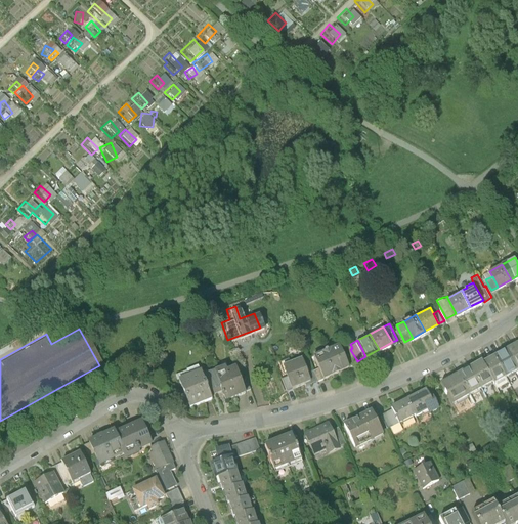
[(517,340),(505,348),(516,367),(517,365),(517,340)]
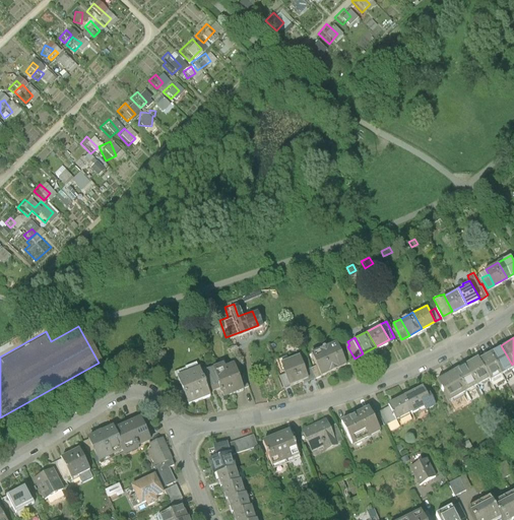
[(317,364),(321,373),(346,361),(341,350),(336,340),(312,352),(317,364)]
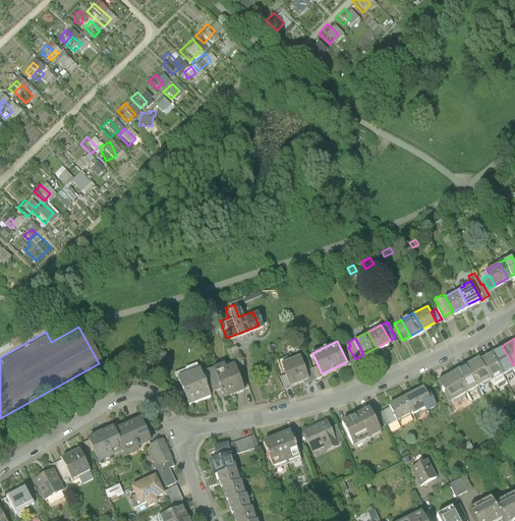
[(502,346),(491,352),(502,371),(513,365),(502,346)]
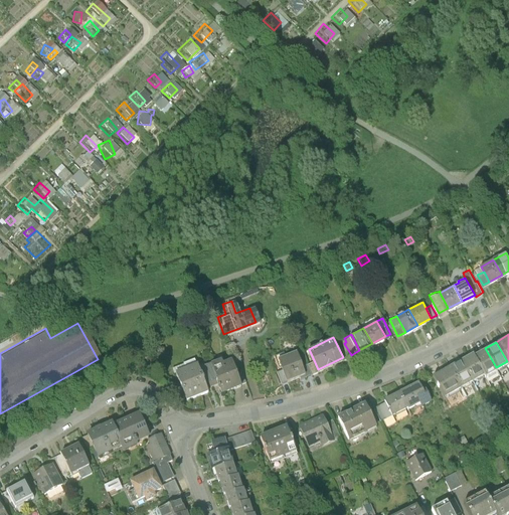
[(345,345),(338,347),(343,357),(350,353),(345,345)]
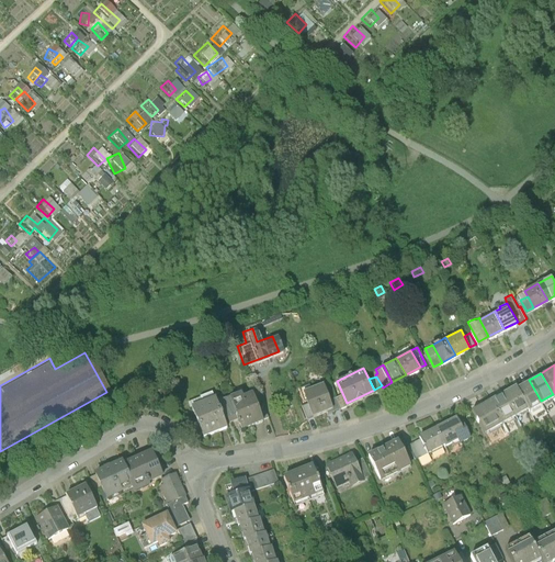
[(314,412),(328,406),(333,404),(330,396),(324,380),(310,385),(309,382),(301,386),(305,396),(307,395),(314,412)]
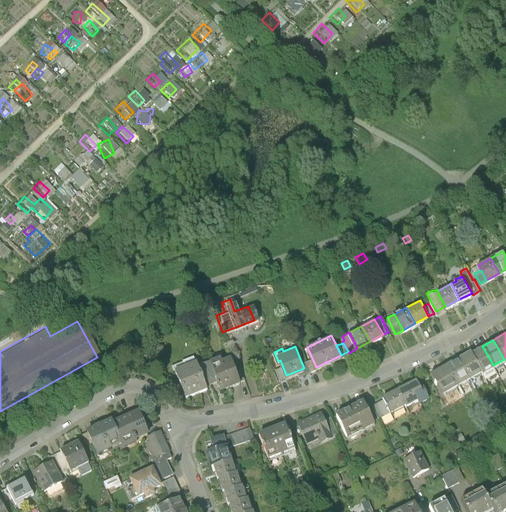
[(482,371),(493,365),(482,346),(471,353),(481,369),(482,371)]
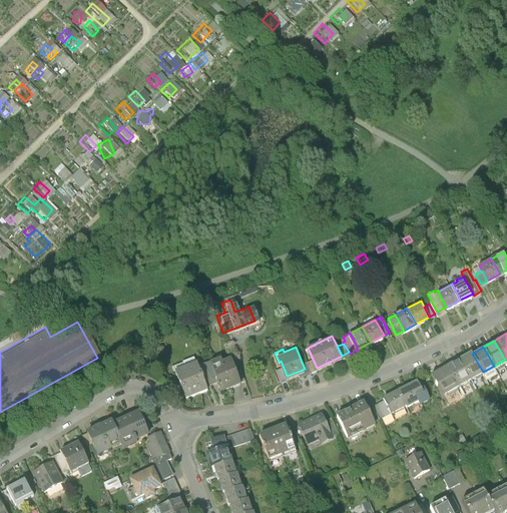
[(471,351),(459,358),(470,377),(482,370),(472,354),(471,351)]
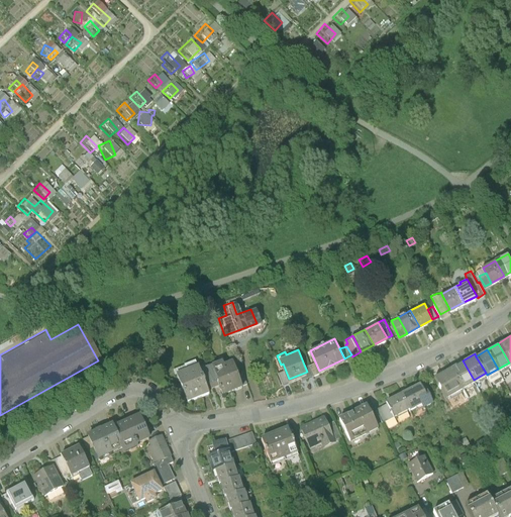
[(218,377),(223,391),(243,384),(242,383),(238,371),(233,357),(224,362),(222,357),(213,360),(219,377),(218,377)]
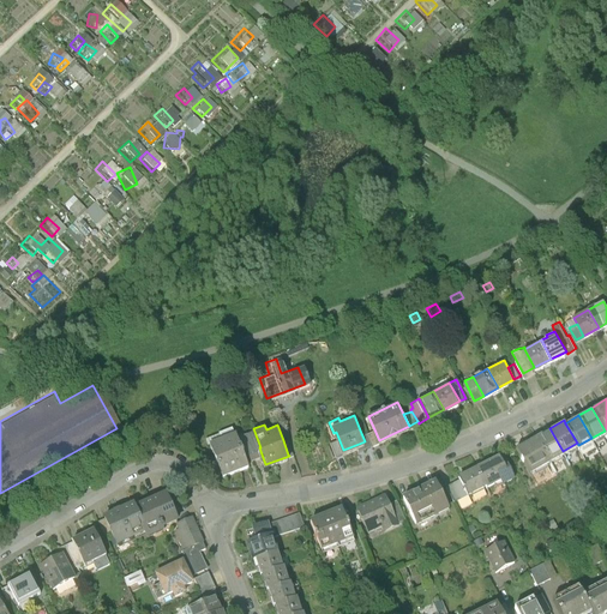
[(245,453),(259,447),(260,447),(253,428),(238,434),(245,453)]
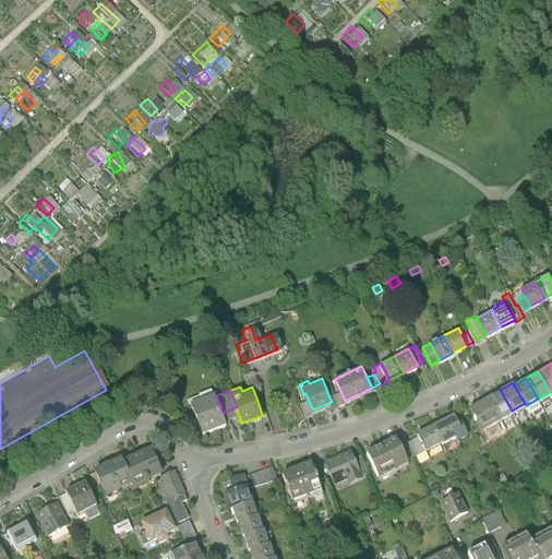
[(500,417),(512,411),(500,390),(488,396),(500,417)]
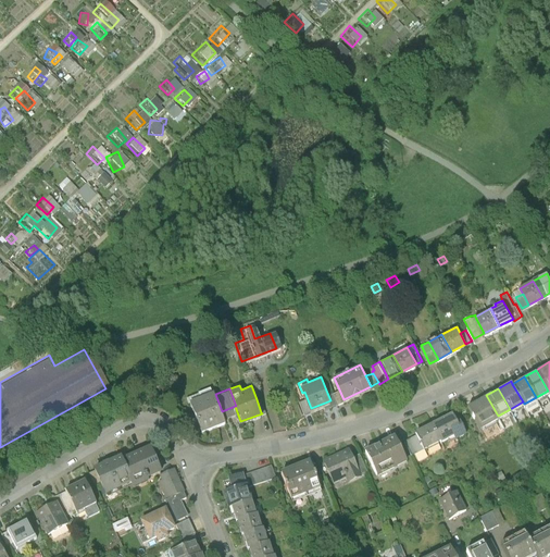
[(337,401),(344,399),(339,390),(333,391),(337,401)]
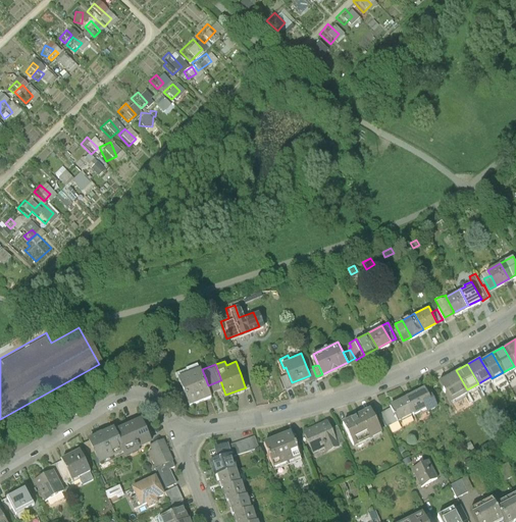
[(201,366),(179,374),(191,402),(211,394),(208,385),(202,369),(201,366)]
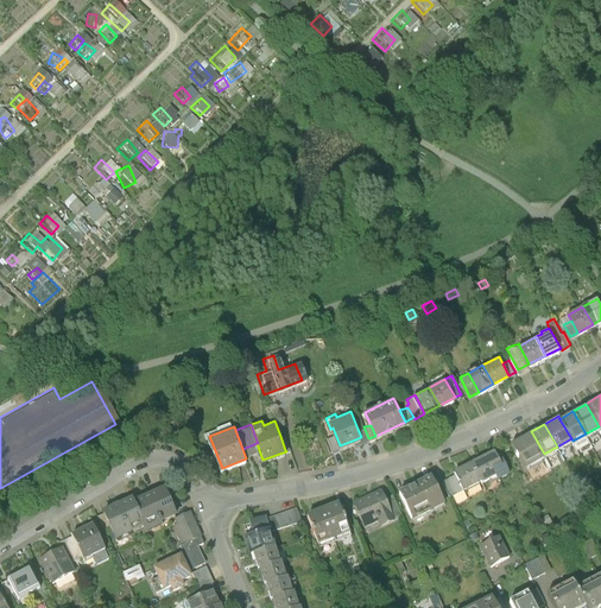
[(356,443),(368,438),(364,426),(358,429),(361,437),(355,439),(356,443)]
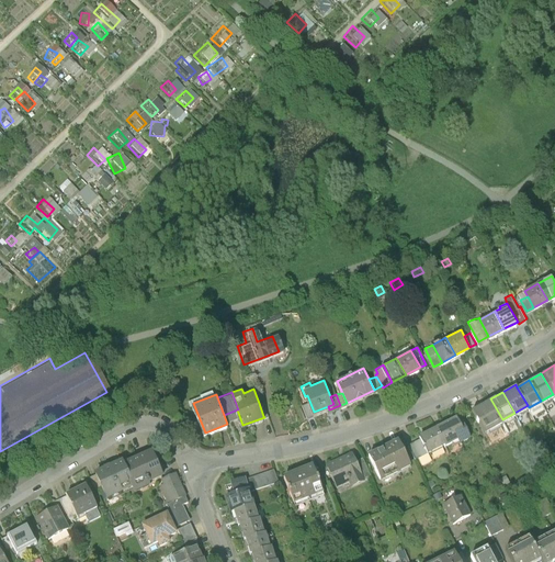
[(484,430),(502,419),(490,398),(472,409),(484,430)]
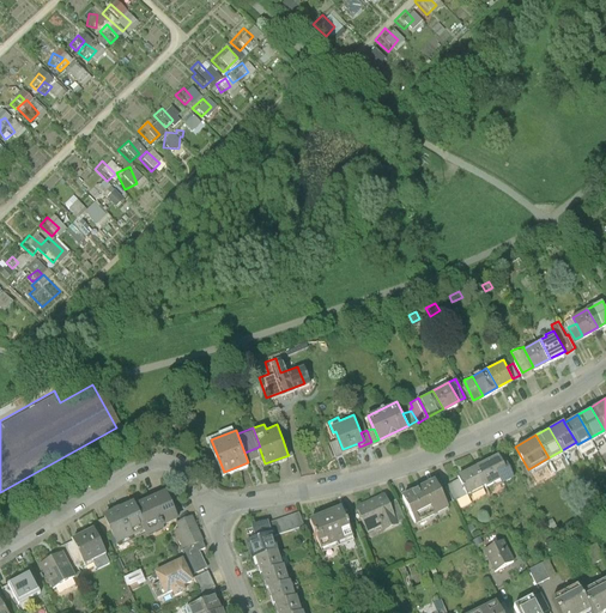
[(288,437),(283,439),(288,454),(294,451),(288,437)]
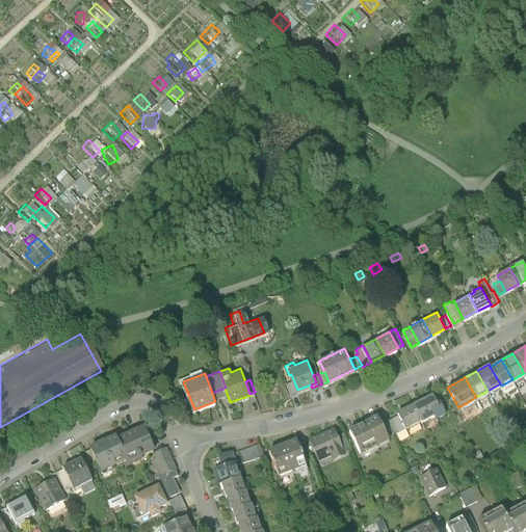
[(434,393),(415,402),(422,418),(434,413),(436,417),(446,411),(441,399),(438,400),(434,393)]
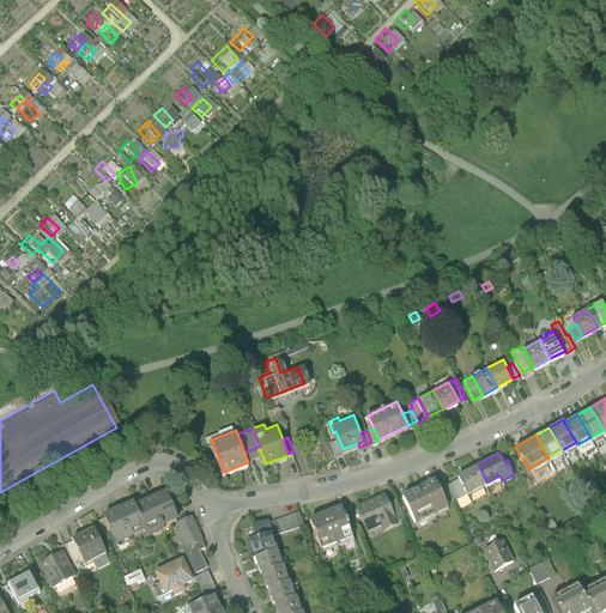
[(478,463),(459,473),(461,475),(468,490),(486,481),(478,463)]
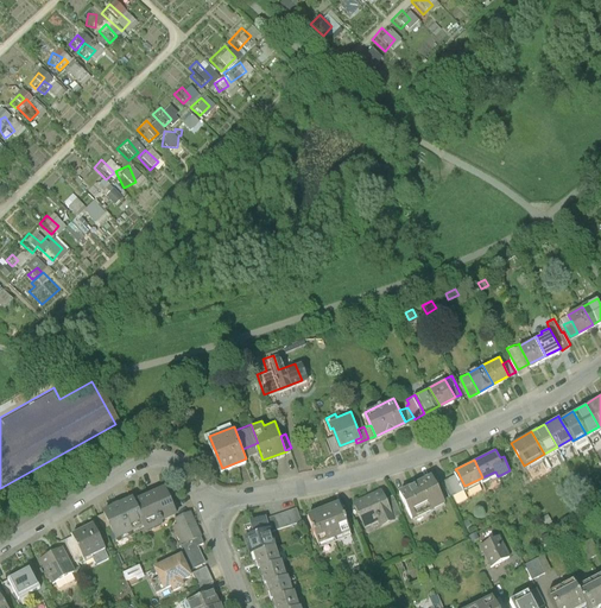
[(449,493),(465,486),(457,472),(442,479),(449,493)]
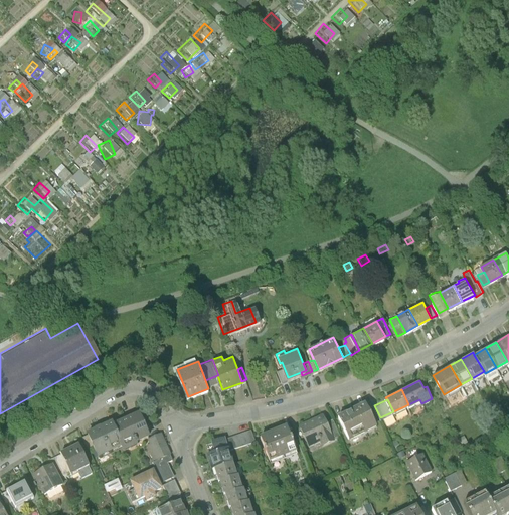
[(365,401),(338,413),(339,415),(344,425),(348,436),(375,423),(365,401)]
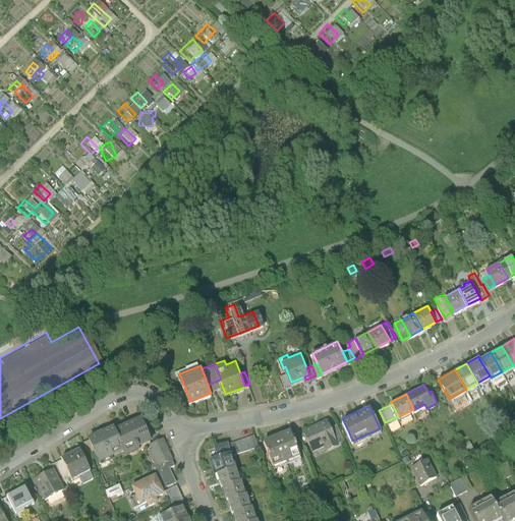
[(127,420),(115,425),(125,448),(124,449),(125,453),(138,447),(138,445),(152,439),(150,432),(140,414),(127,420)]
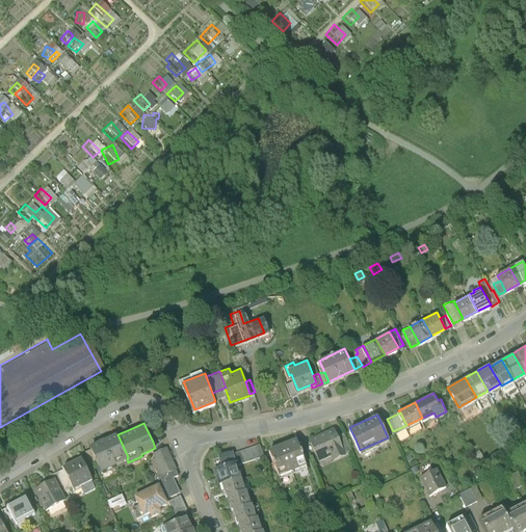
[(335,426),(310,437),(319,457),(332,452),(334,457),(346,451),(345,450),(338,433),(335,426)]
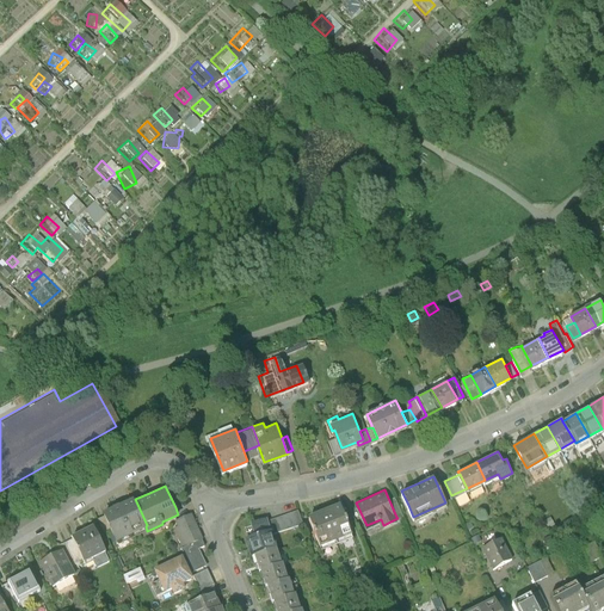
[(402,493),(395,497),(401,508),(408,505),(402,493)]
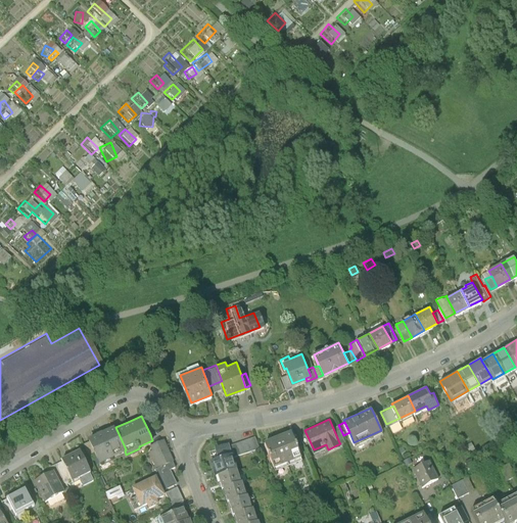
[(338,424),(332,426),(339,442),(345,439),(343,435),(338,425),(338,424)]
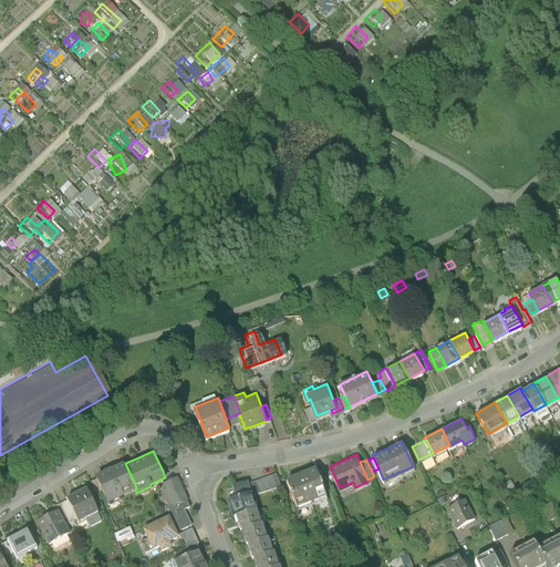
[(124,461),(96,473),(97,476),(103,488),(109,501),(135,488),(136,487),(125,463),(124,461)]
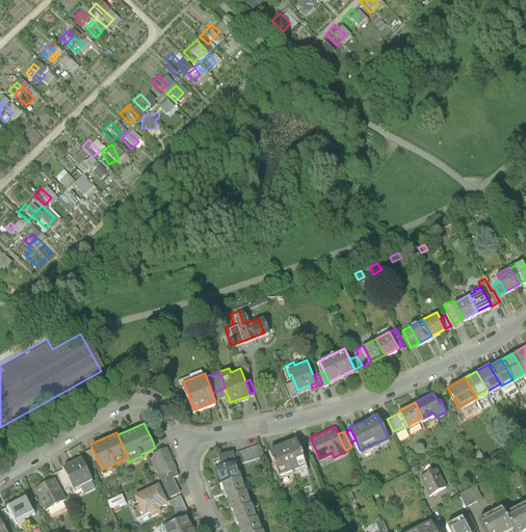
[(296,439),(283,444),(293,470),(307,464),(296,439)]
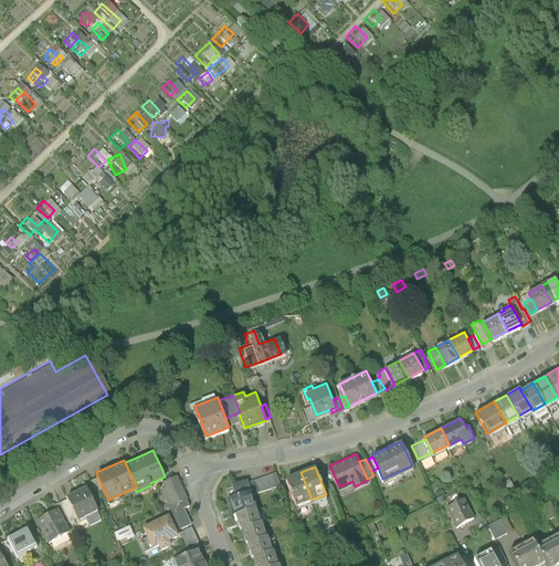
[(280,482),(276,470),(254,477),(257,489),(280,482)]
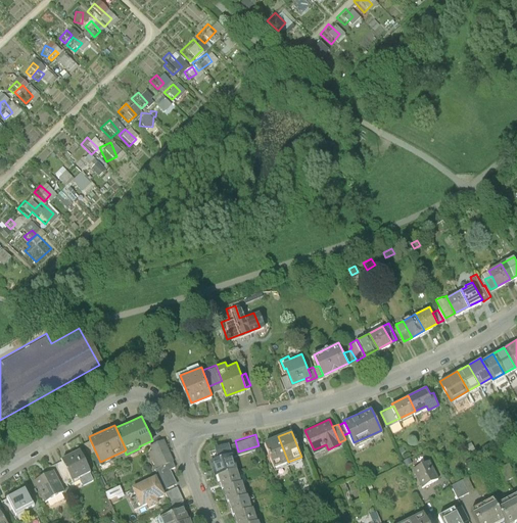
[(275,467),(288,462),(278,436),(265,441),(275,467)]
